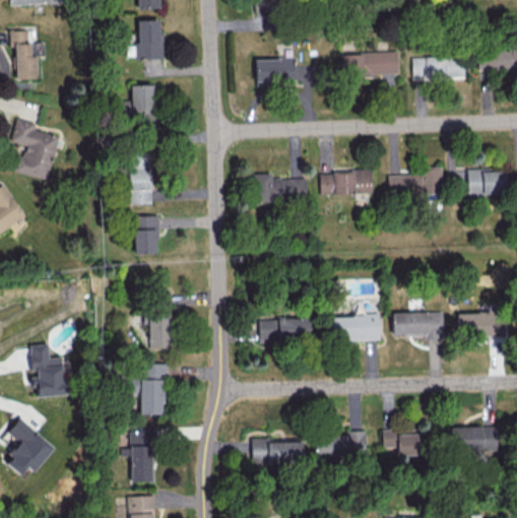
[(159,9),(158,0),(137,0),(137,9),(159,9)]
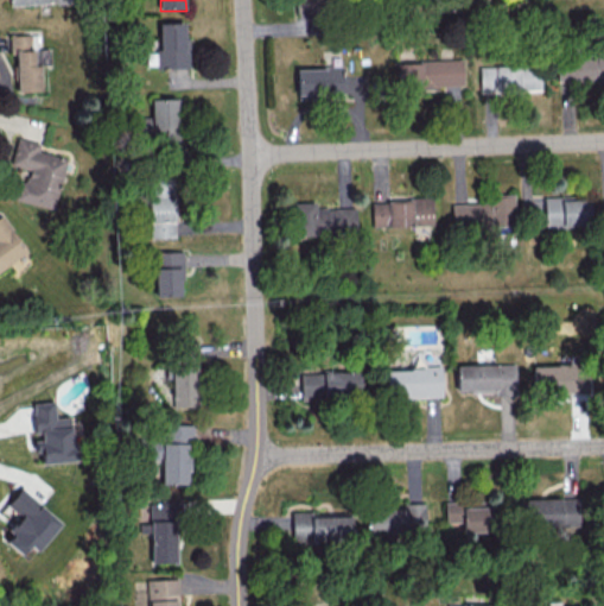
[(297,0),(298,31),(319,30),(318,0),(297,0)]
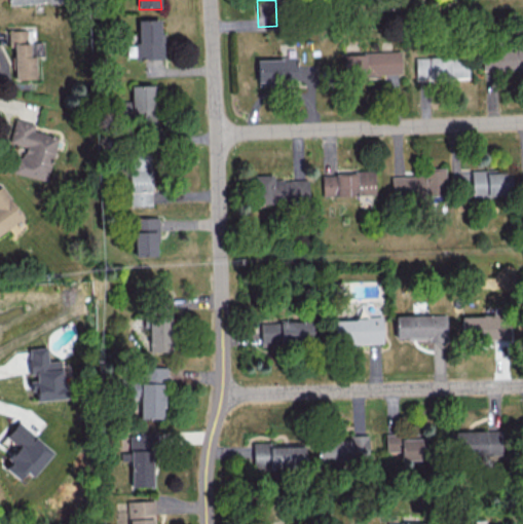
[(129,60),(162,60),(163,22),(140,21),(140,46),(129,46),(129,60)]
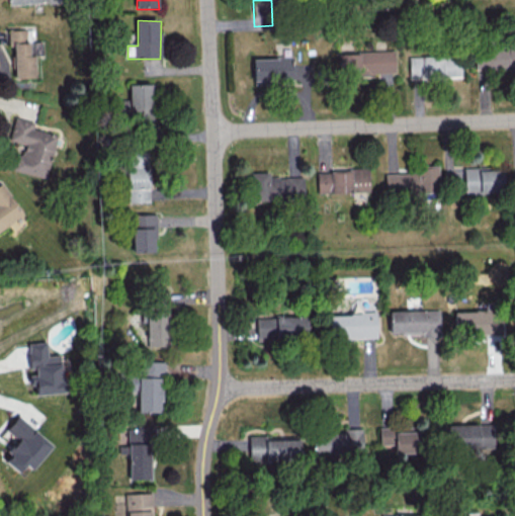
[(16,79),(37,79),(37,57),(33,57),(33,31),(11,31),(11,48),(15,48),(16,79)]
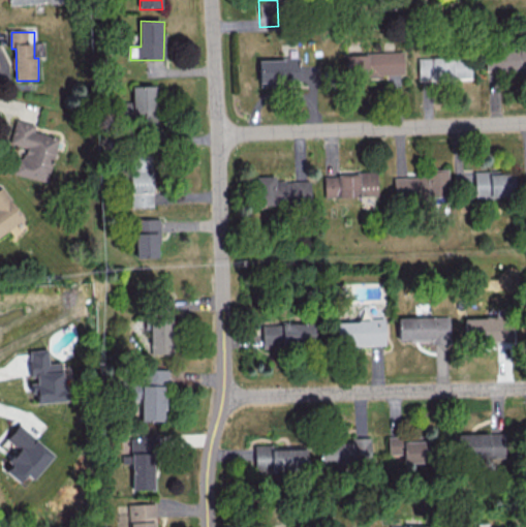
[(487,73),(525,72),(525,47),(487,48),(487,73)]
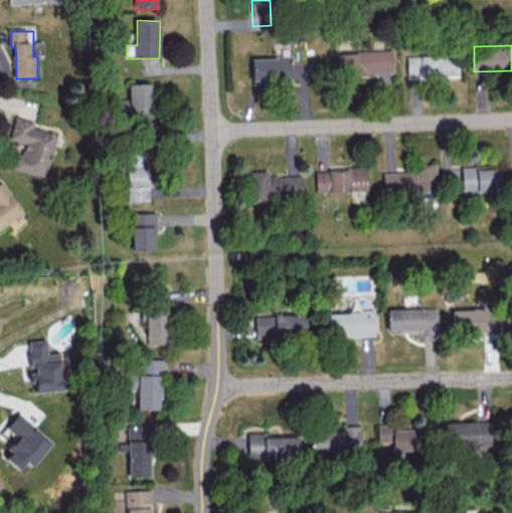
[(339,54),(339,77),(394,75),(394,52),(339,54)]
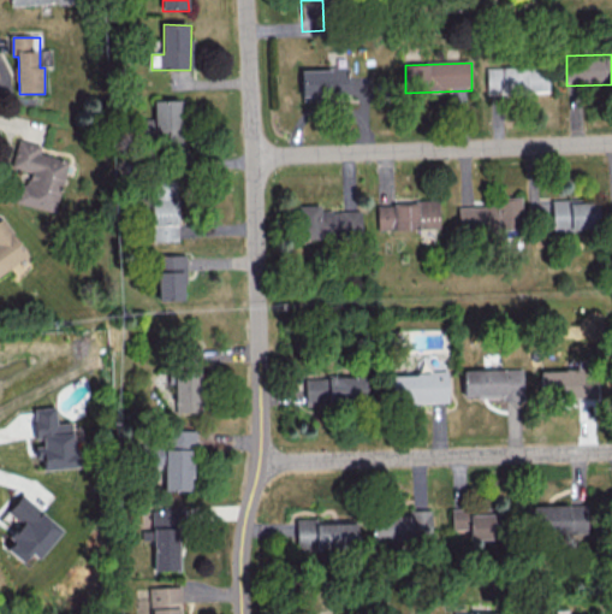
[(487,69),(488,95),(551,93),(550,66),(487,69)]
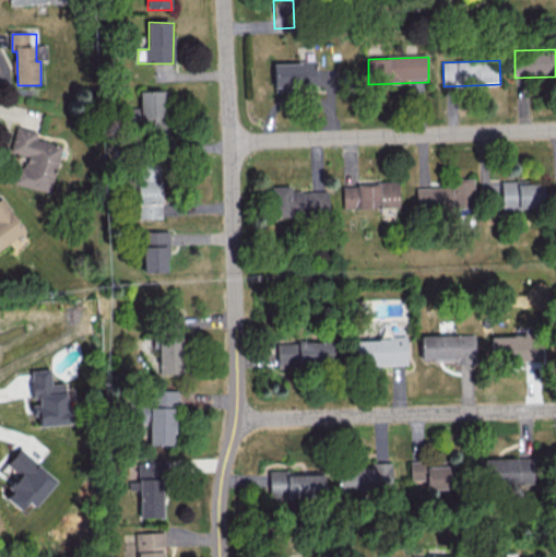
[(276,91),(329,90),(329,71),(317,71),(317,63),(275,64),(276,91)]
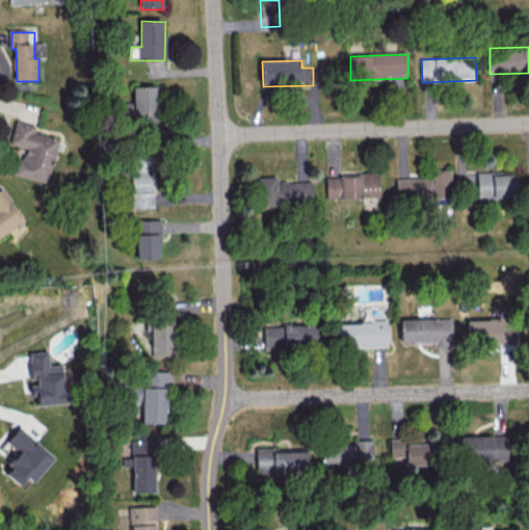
[(157,87),(135,88),(136,129),(158,129),(157,87)]
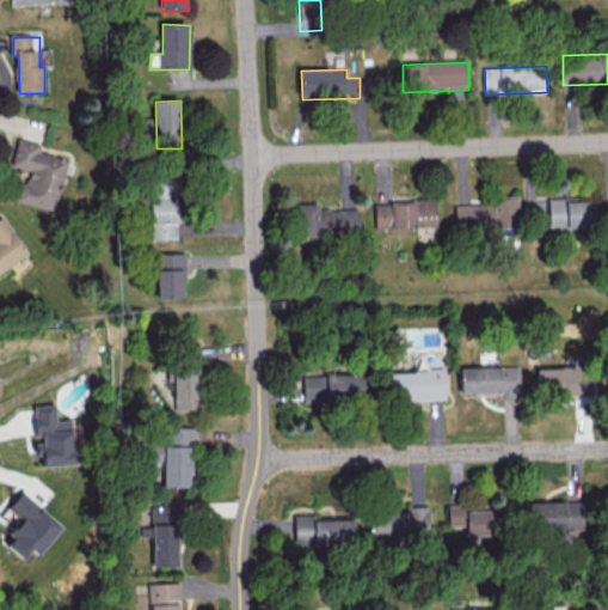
[(57,213),(71,162),(41,154),(43,145),(20,140),(13,168),(32,172),(29,185),(23,183),(18,203),(57,213)]
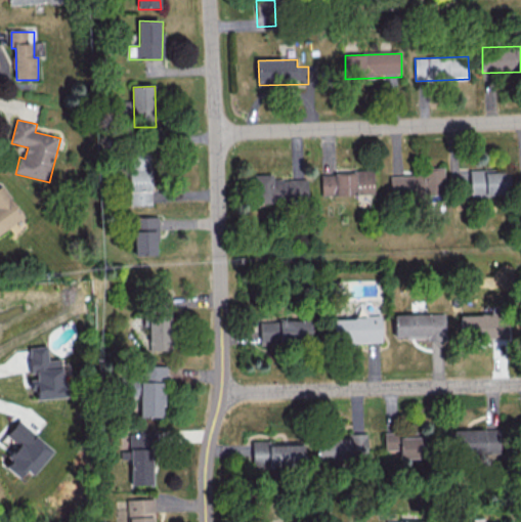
[(133,207),(154,207),(153,156),(131,156),(133,207)]
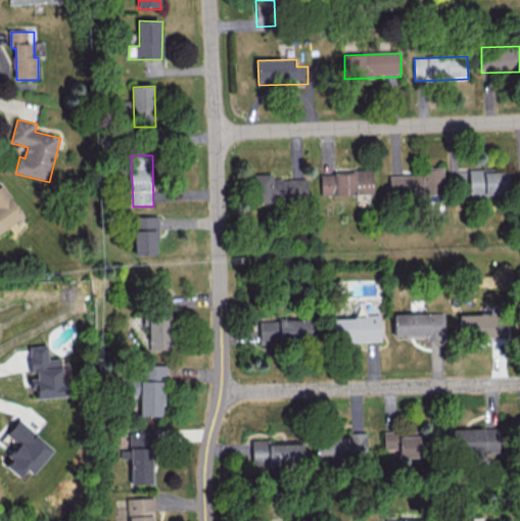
[(390,177),(391,197),(444,195),(443,169),(424,170),(424,176),(390,177)]
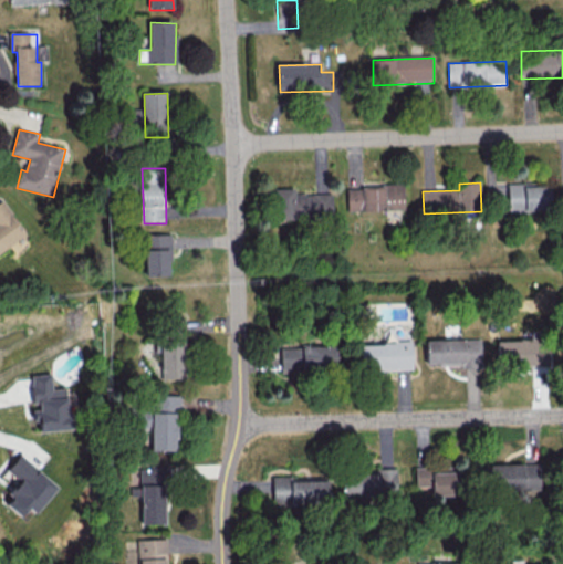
[(509,187),(510,213),(551,212),(551,186),(509,187)]
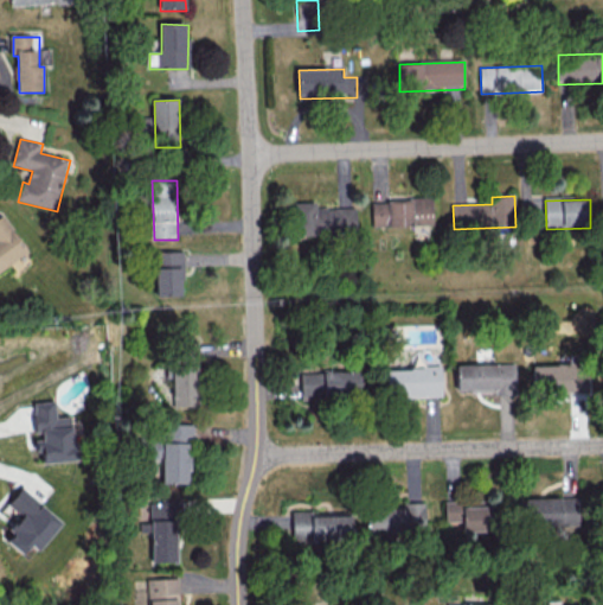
[(374,229),(435,228),(434,201),(373,202),(374,229)]
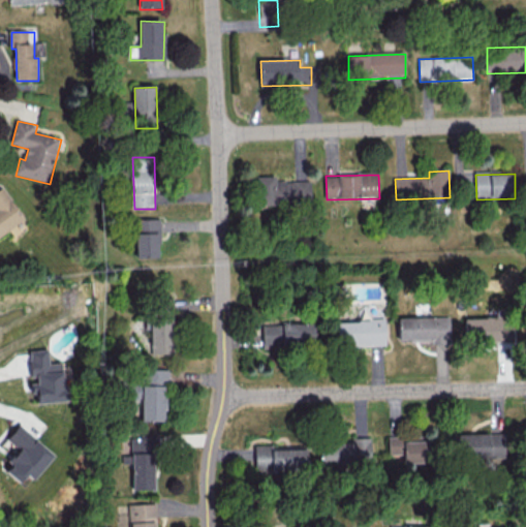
[(312,182),(277,183),(277,178),(257,178),(257,207),(312,205),(312,182)]
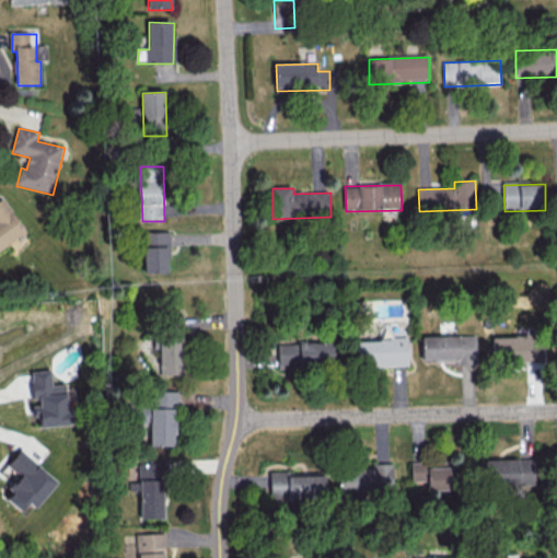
[(0,252),(27,233),(4,199),(0,201),(0,252)]
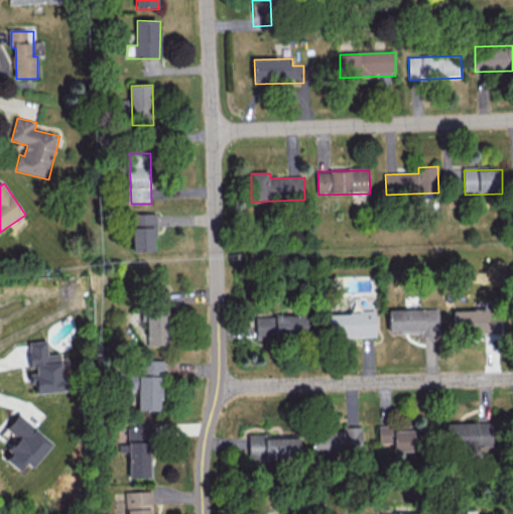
[(134,253),(158,252),(157,215),(134,216),(134,253)]
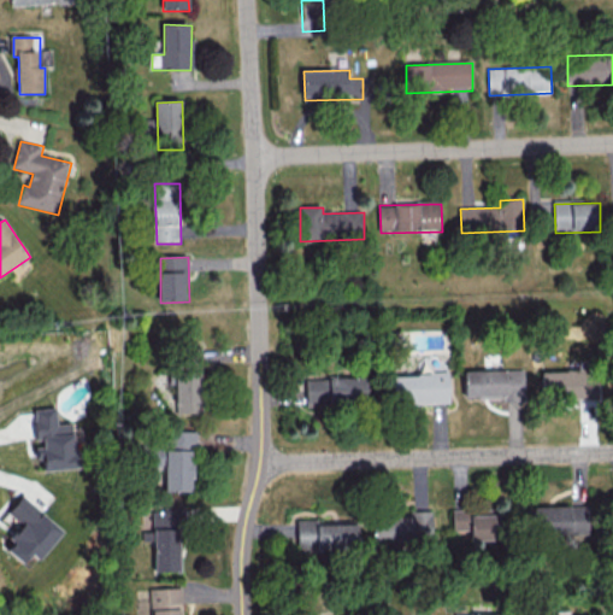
[(199,369),(177,370),(178,415),(200,415),(199,369)]
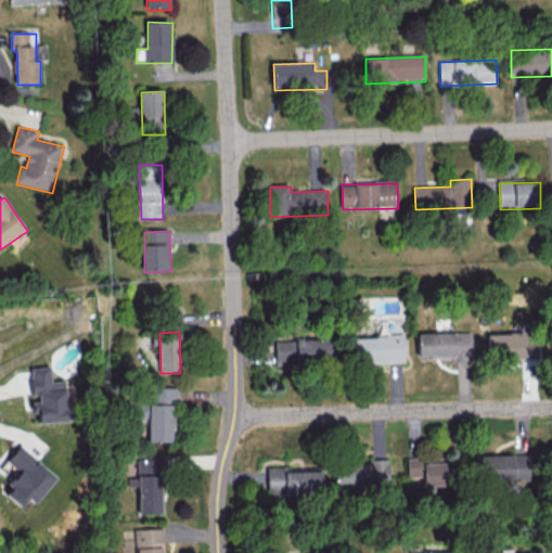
[(420,358),(456,358),(457,363),(475,362),(474,334),(420,335),(420,358)]
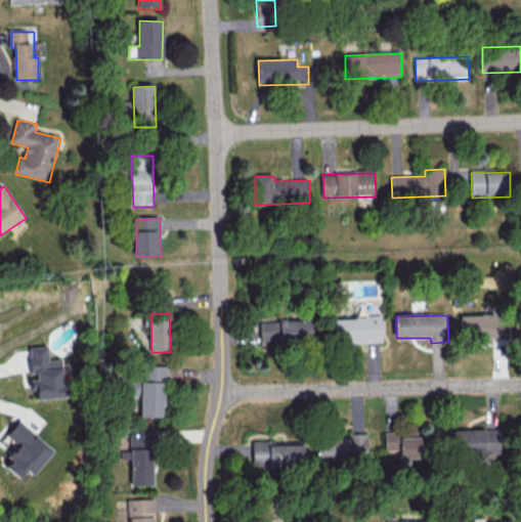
[(462,317),(462,341),(512,340),(511,316),(462,317)]
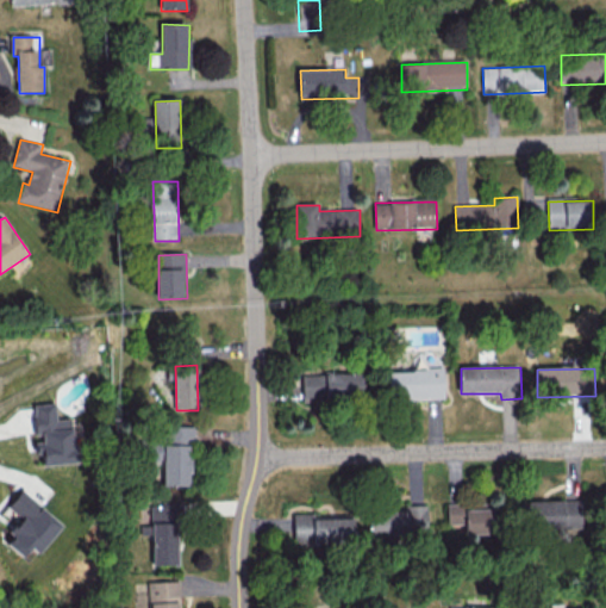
[(389,372),(391,401),(447,399),(445,371),(389,372)]
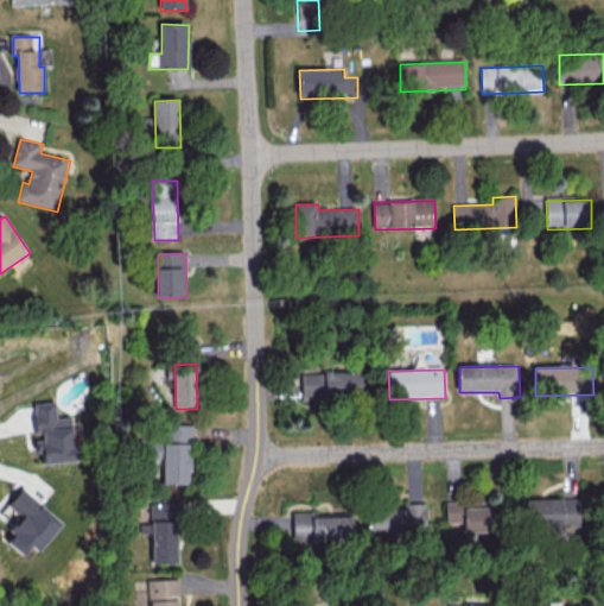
[(304,404),(324,404),(324,397),(362,397),(363,376),(304,374),(304,404)]
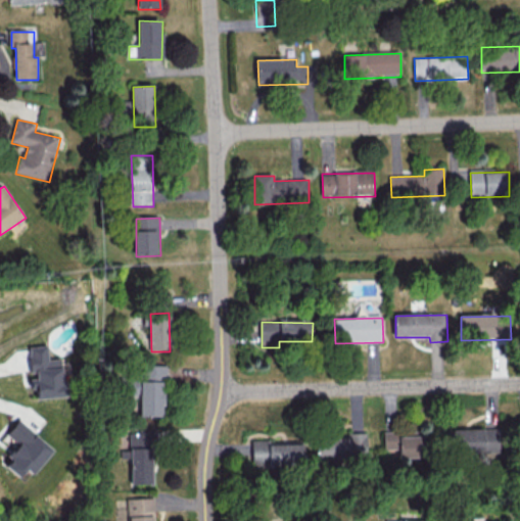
[(30,347),(49,346),(50,360),(62,359),(66,397),(37,399),(36,391),(31,392),(30,379),(36,378),(36,373),(31,374),(31,373),(32,373),(30,358),(30,357),(31,357),(30,347)]
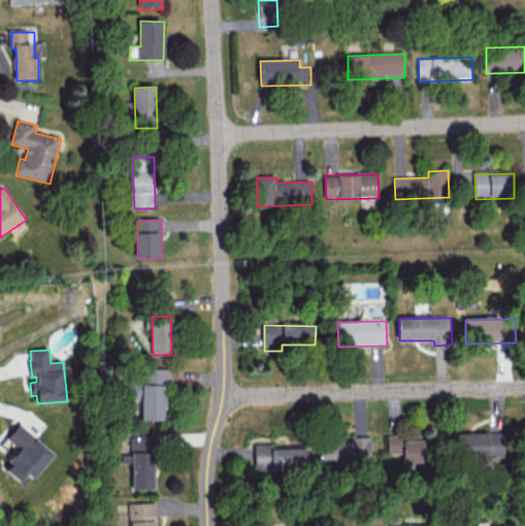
[(123,383),(141,383),(141,369),(170,369),(170,387),(165,387),(165,397),(167,397),(167,409),(165,409),(165,422),(141,422),(141,402),(123,402),(123,383)]
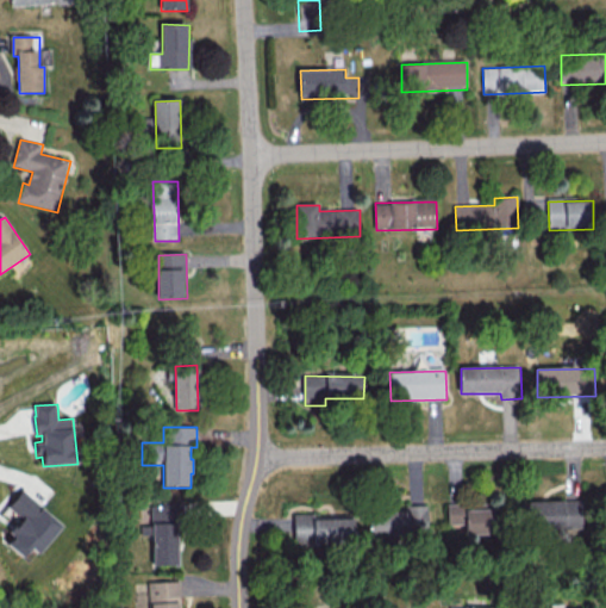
[(8,508),(11,504),(11,506),(20,494),(23,490),(47,510),(45,512),(63,527),(39,556),(32,550),(27,554),(26,554),(23,558),(7,545),(13,537),(8,533),(20,517),(8,508)]
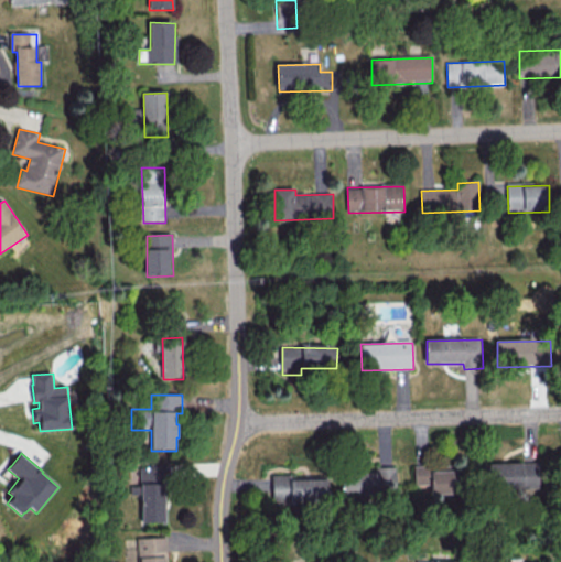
[(486,465),(486,490),(543,489),(542,463),(486,465)]
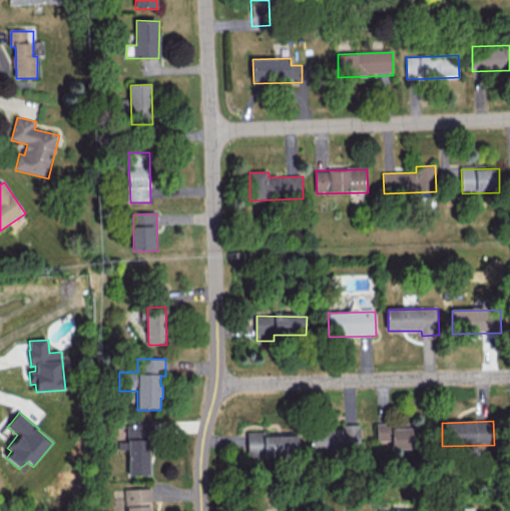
[(119,442),(128,442),(128,423),(154,423),(155,439),(151,439),(151,475),(130,476),(129,451),(119,451),(119,442)]
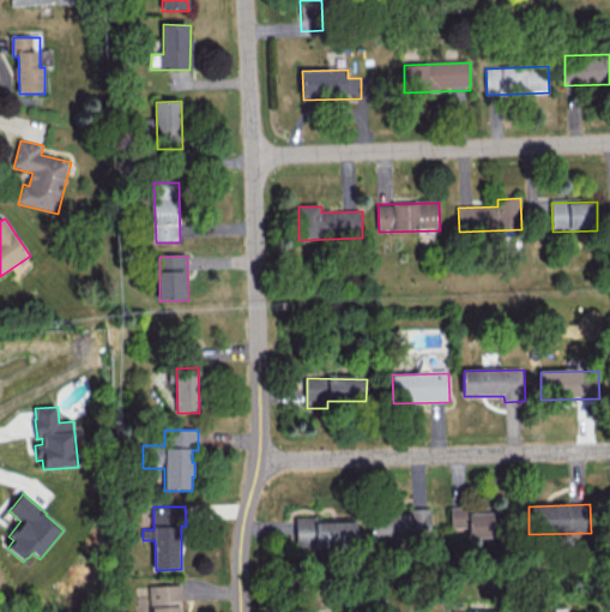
[(452,509),(453,529),(471,529),(471,540),(505,539),(505,514),(469,515),(469,508),(452,509)]
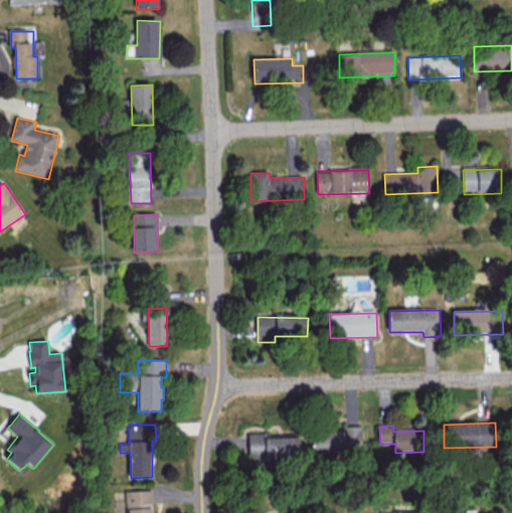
[(362,428),(344,428),(344,433),(313,432),(312,453),(362,453),(362,428)]
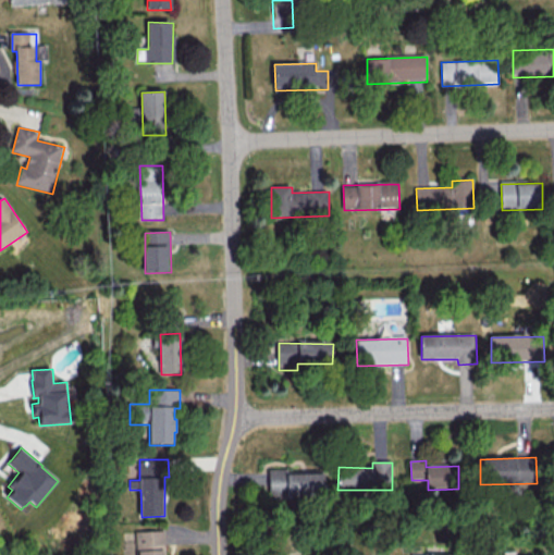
[(270,471),(270,497),(324,497),(324,471),(270,471)]
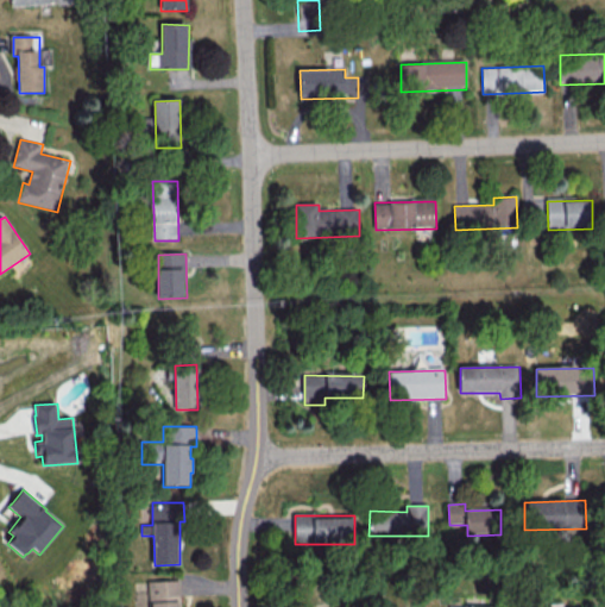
[(149,582),(181,580),(182,602),(180,602),(180,606),(152,606),(152,602),(150,604),(149,582)]
